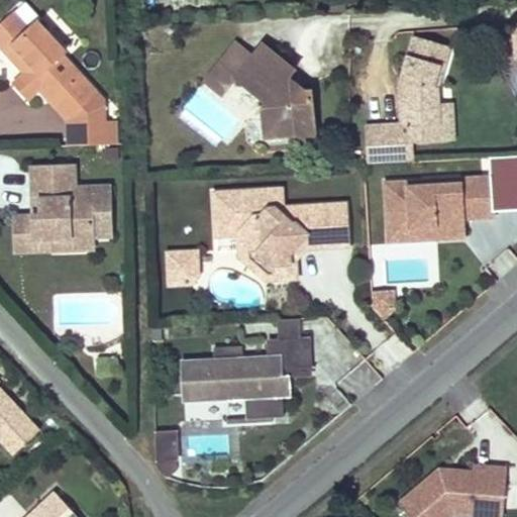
[(30,31),(15,15),(0,28),(0,45),(7,54),(14,46),(33,68),(26,75),(20,80),(35,96),(40,91),(70,122),(99,95),(64,57),(67,54),(38,23),(30,31)]
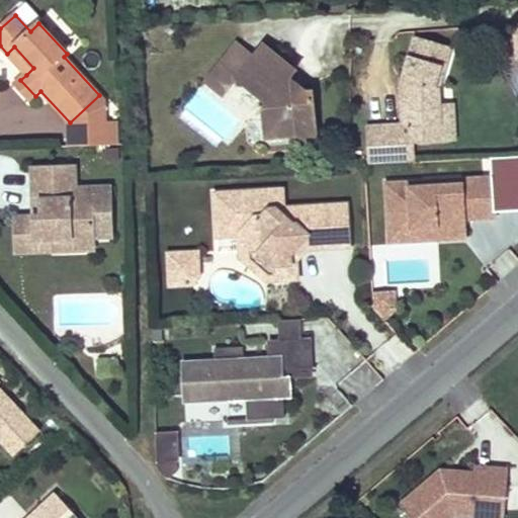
[(369,162),(412,159),(412,139),(435,138),(434,120),(439,120),(438,102),(437,84),(447,47),(412,36),(400,75),(402,121),(367,124),(368,147),(369,162)]
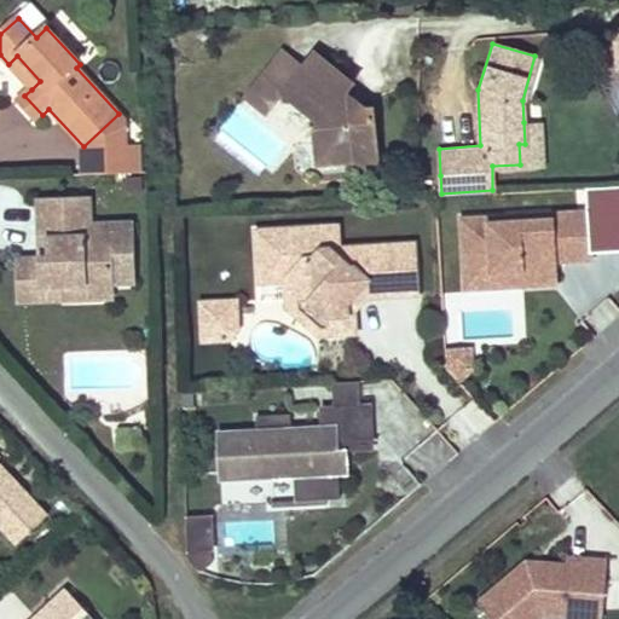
[(270,50),(229,98),(249,116),(268,94),(304,125),(298,132),(310,162),(340,160),(340,165),(369,162),(363,109),(342,111),(328,99),(339,86),(302,55),(290,67),(270,50)]
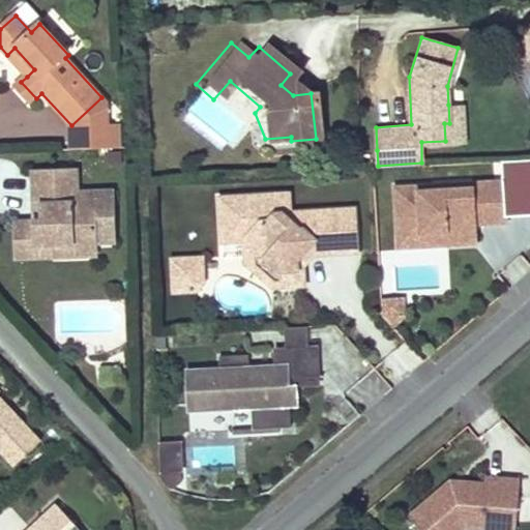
[(15,48),(7,55),(27,77),(34,69),(15,48)]
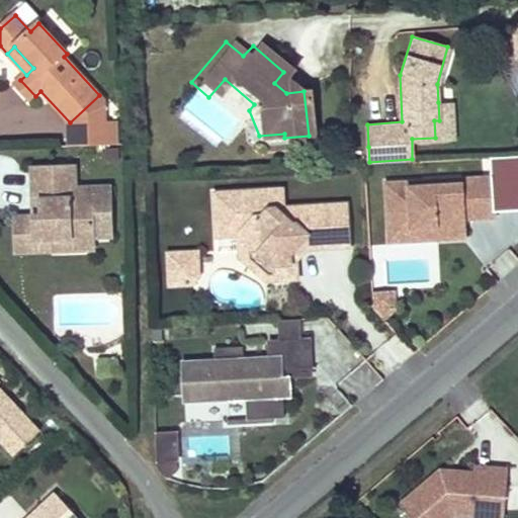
[(35,96),(20,80),(15,85),(29,101),(35,96)]
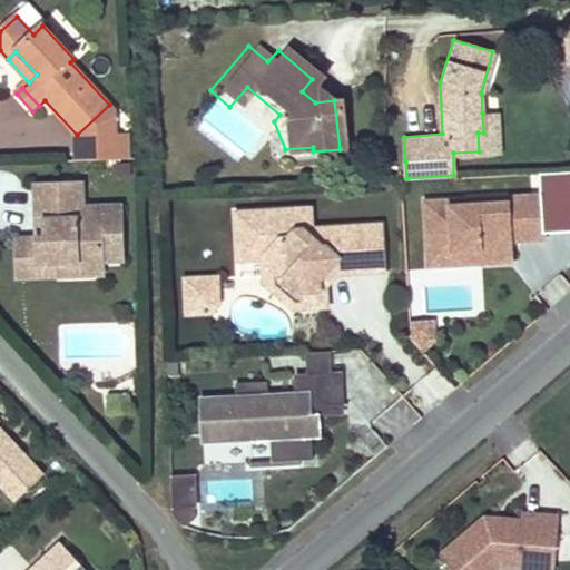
[(492,112),(482,112),(483,133),(478,133),(479,151),(494,150),(492,112)]
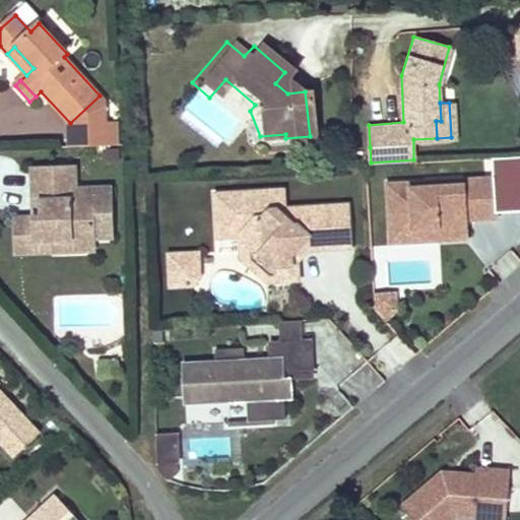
[(69,189),(68,167),(30,169),(33,201),(40,201),(41,217),(34,217),(28,217),(29,242),(70,240),(71,252),(94,251),(93,239),(113,238),(110,187),(76,189),(69,189)]
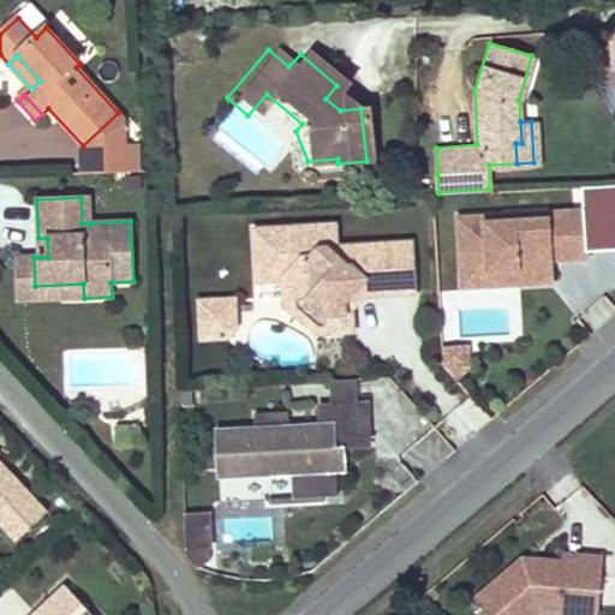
[(88,197),(81,197),(82,224),(90,224),(88,197)]
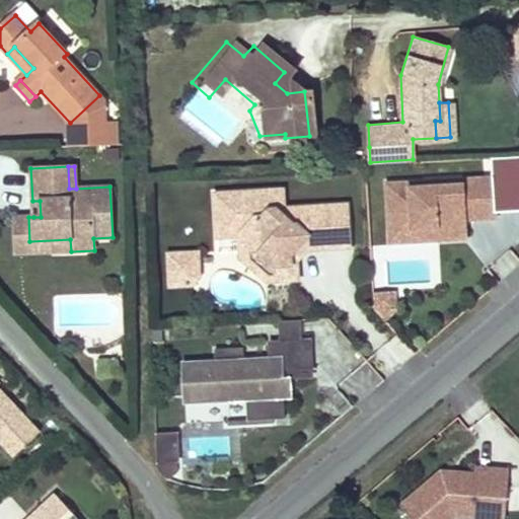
[(429,180),(391,181),(393,228),(441,225),(442,238),(470,236),(469,218),(468,213),(479,212),(479,217),(500,216),(498,176),(466,178),(466,183),(429,186),(429,180)]
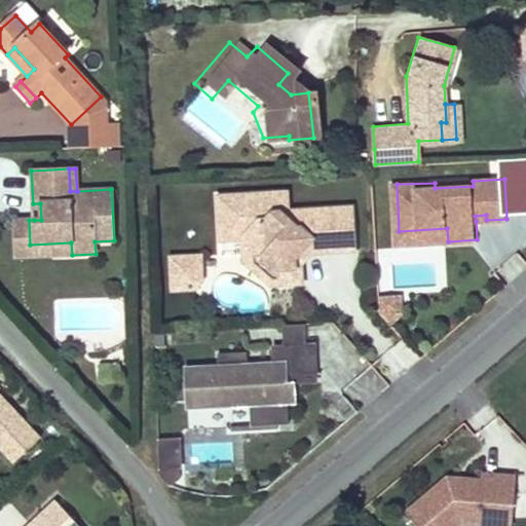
[(222,193),(225,237),(248,235),(248,252),(249,255),(253,254),(268,254),(283,265),(284,280),(306,279),(305,261),(299,255),(309,245),(315,250),(359,248),(355,204),(292,208),(284,209),(283,189),(222,193)]
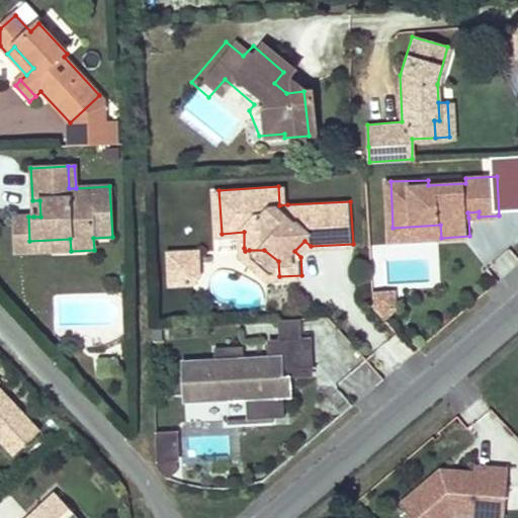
[(286,186),(278,186),(279,205),(287,204),(286,186)]
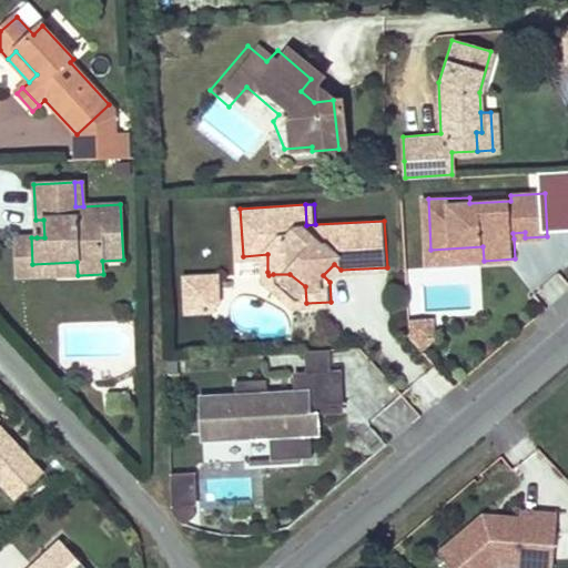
[(43,220),(36,220),(37,237),(44,237),(43,220)]
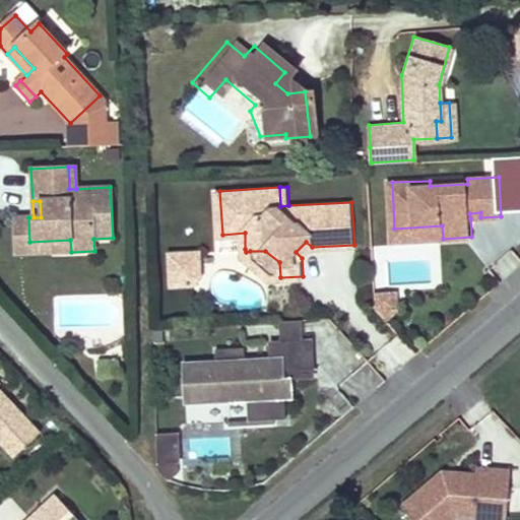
[(29,242),(28,217),(14,218),(16,254),(71,252),(70,240),(29,242)]
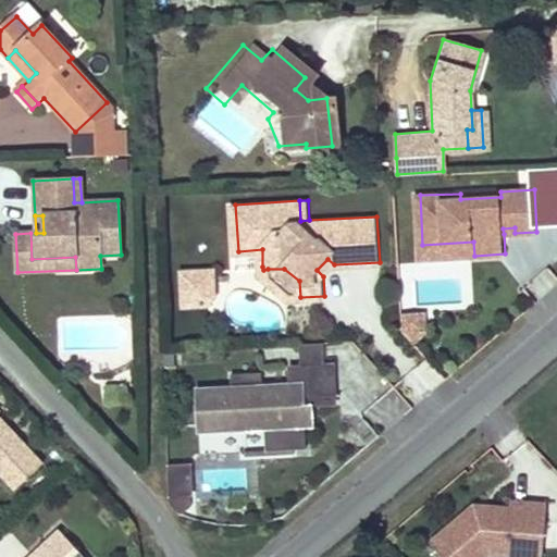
[(473,242),(422,245),(423,261),(474,258),(474,256),(473,242)]
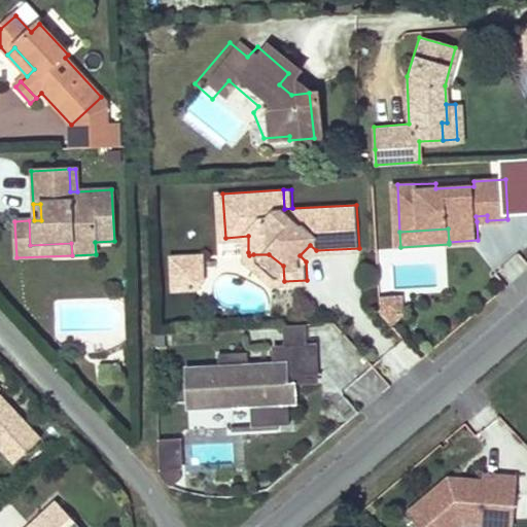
[(248,236),(225,238),(226,253),(248,252),(248,236)]
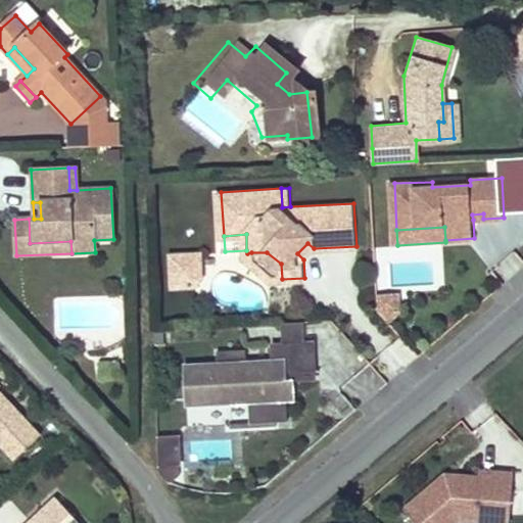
[(297,253),(303,259),(314,248),(307,243),(297,253)]
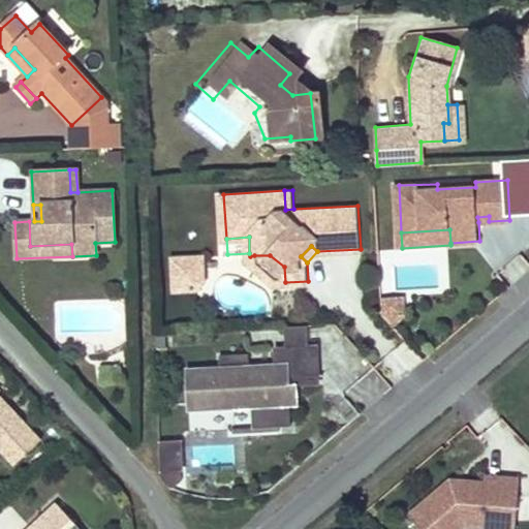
[(206,254),(191,255),(192,288),(199,287),(207,276),(206,254)]
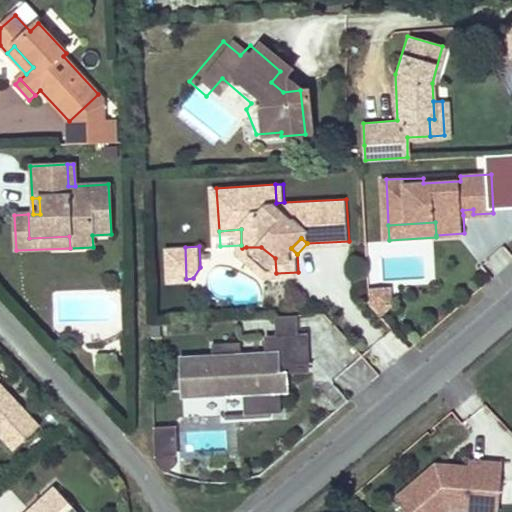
[(185,247),(170,248),(172,279),(186,279),(185,247)]
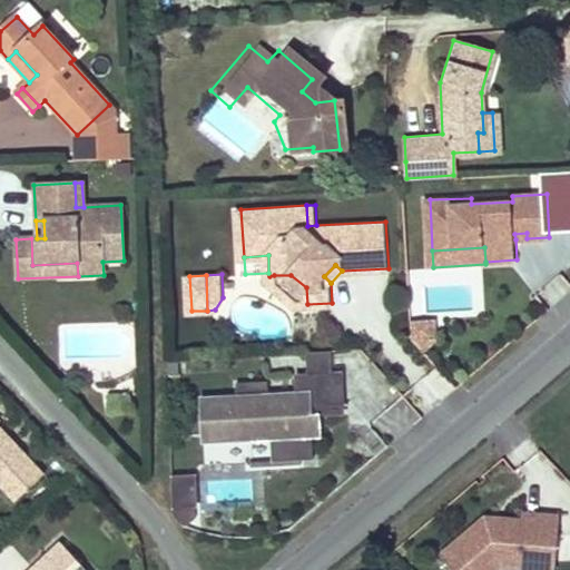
[(291,275),(274,275),(274,284),(298,305),(307,304),(306,287),(291,275)]
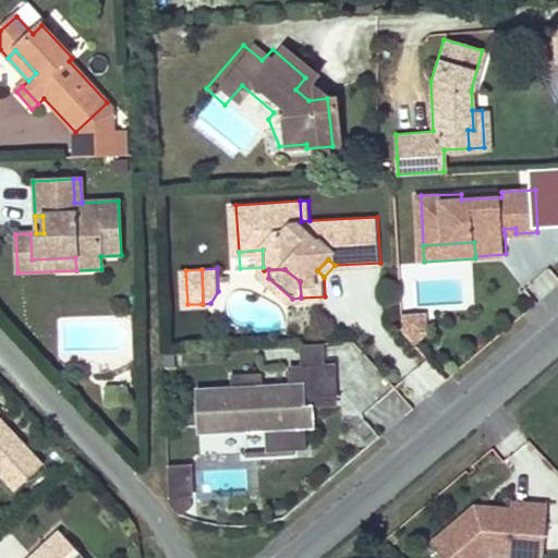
[(427,327),(426,310),(412,311),(413,322),(421,332),(427,327)]
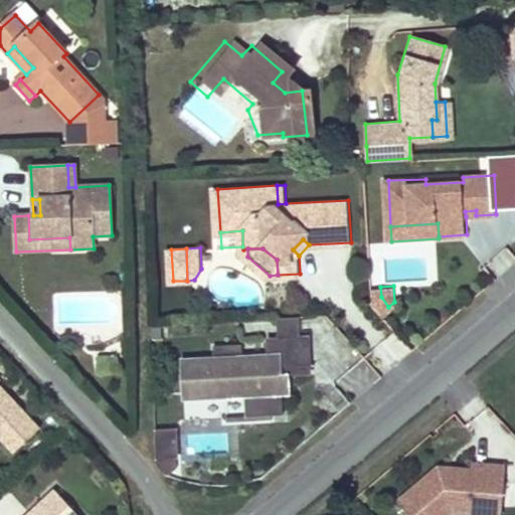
[(380,287),(373,287),(374,301),(383,311),(388,307),(381,297),(380,287)]
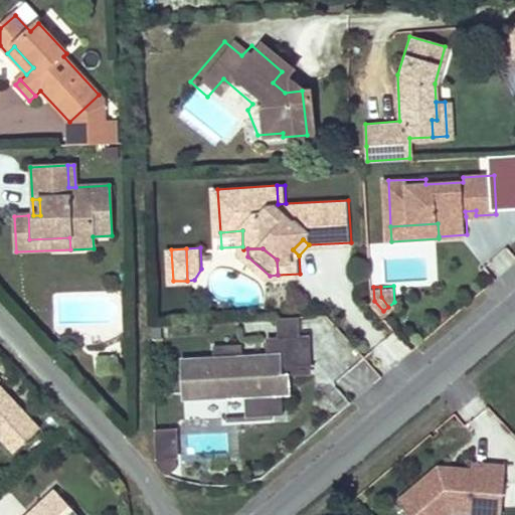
[(56,293),(57,332),(88,331),(88,341),(125,340),(124,292),(56,293)]
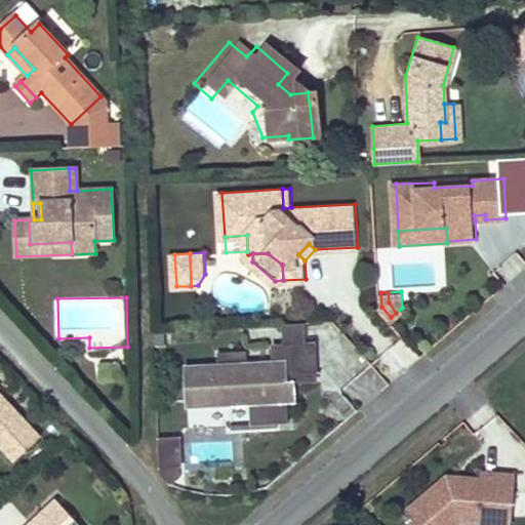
[(309,320),(285,321),(286,342),(310,341),(309,320)]
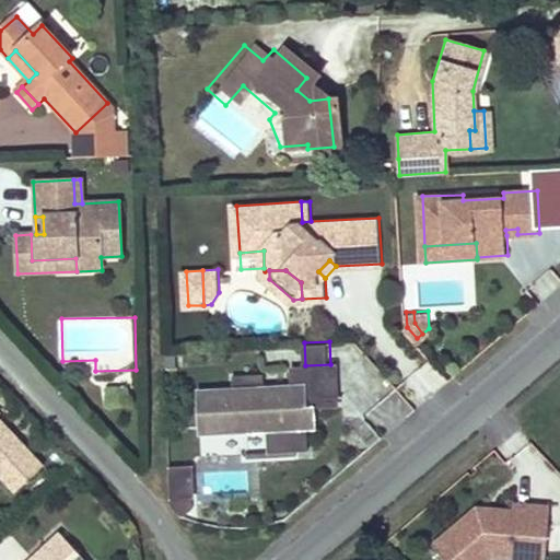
[(295,365),(296,382),(307,382),(308,405),(316,404),(341,403),(339,363),(330,364),(305,365),(295,365)]
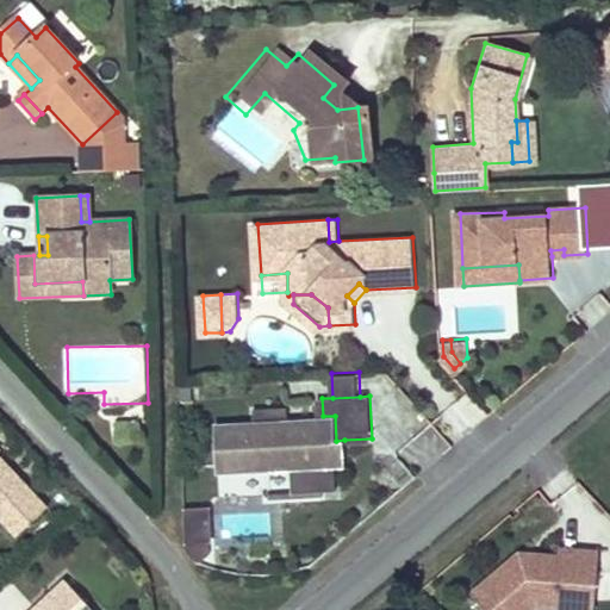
[(257,419),(219,421),(222,467),(293,464),(294,489),(338,486),(337,462),(346,461),(344,440),(336,441),(335,416),(323,416),(291,417),(291,403),(256,404),(257,419)]
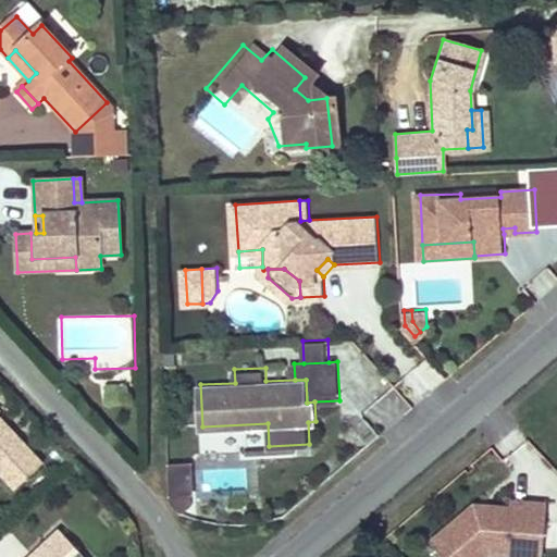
[(0,475),(1,475),(3,472),(19,490),(45,465),(0,416),(0,475)]
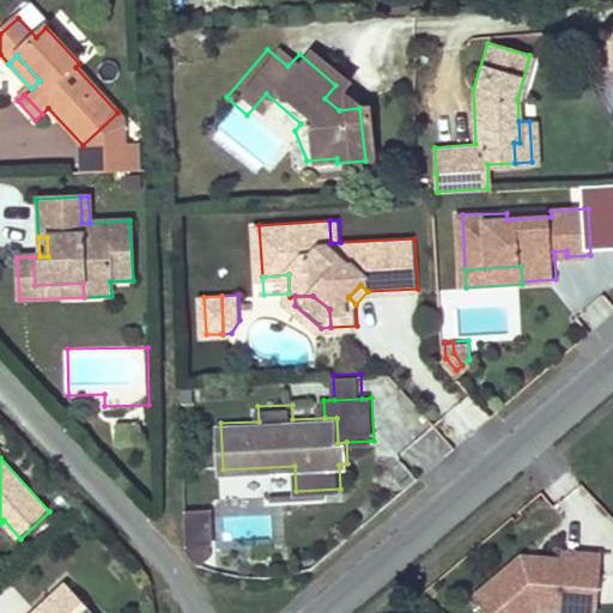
[(186,560),(212,560),(212,507),(186,507),(186,560)]
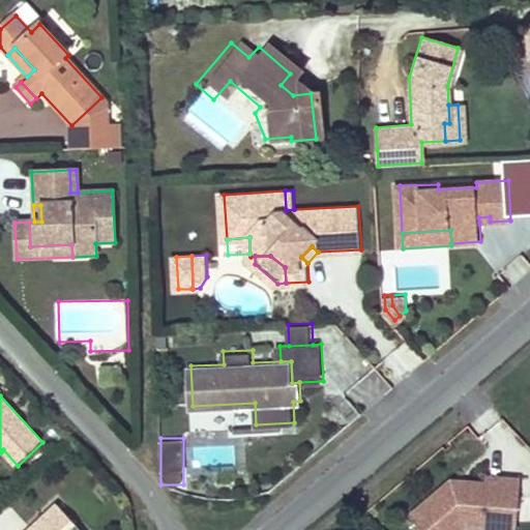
[(412,509),(430,529),(455,529),(469,519),(519,526),(526,475),(492,470),(491,476),(454,471),(412,509)]
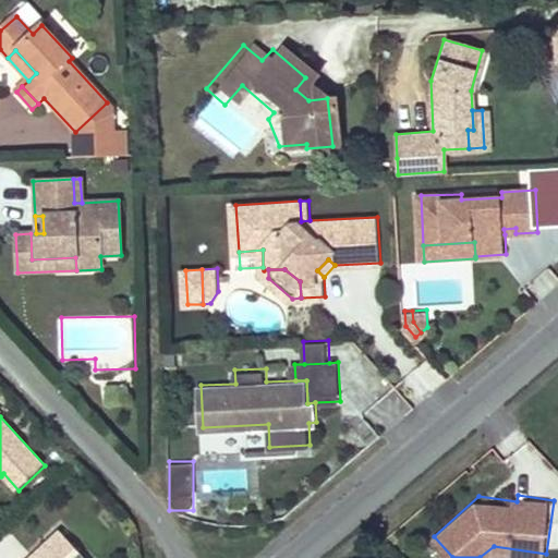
[(84,557),(65,537),(41,557),(84,557)]
